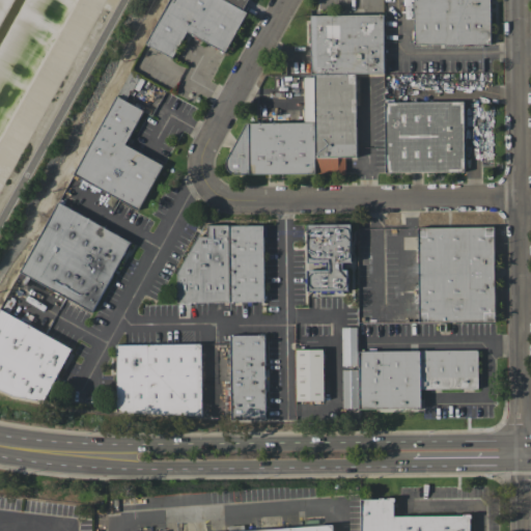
[(169,0),(146,43),(173,57),(188,31),(225,52),(248,12),(243,9),(248,0),(169,0)]
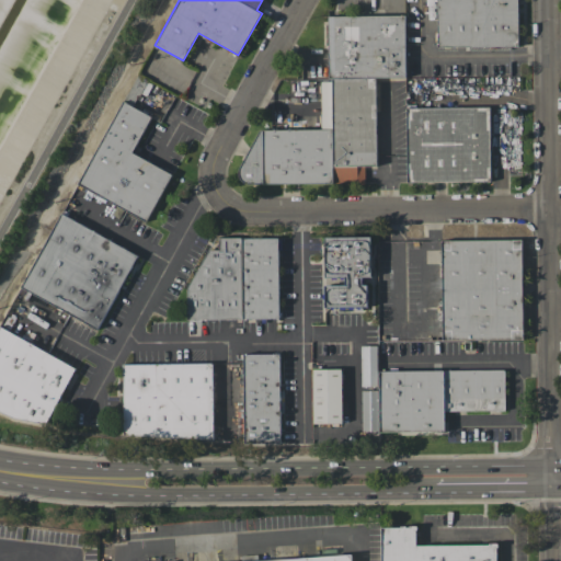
[(437,0),(517,0),(518,46),(438,47),(437,0)]
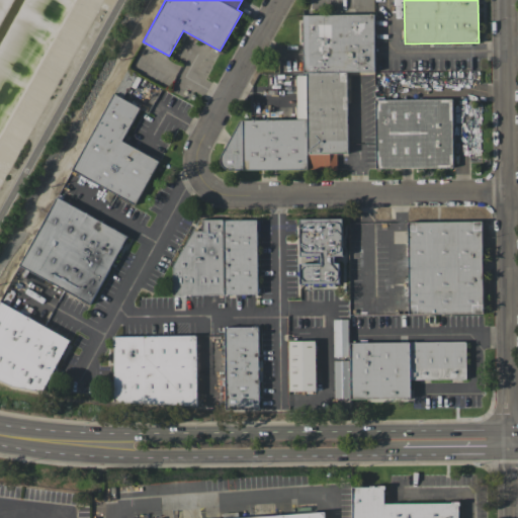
[(304,14),(374,13),(374,71),(305,72),(304,14)]
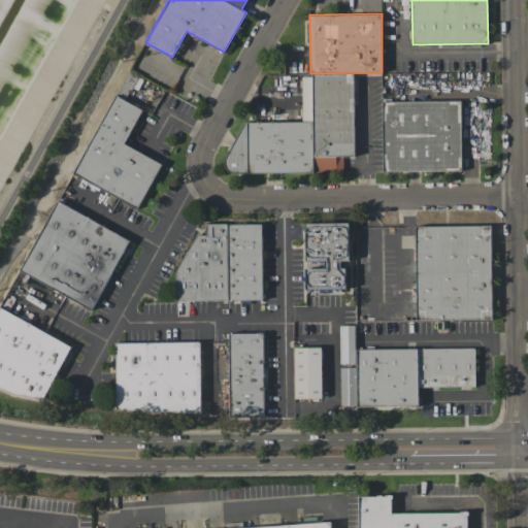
[(245,123),(303,122),(303,77),(312,76),(312,74),(354,73),(355,156),(343,156),(343,172),(237,173),(234,173),(233,172),(231,171),(229,170),(228,169),(227,168),(226,167),(226,166),(225,164),(225,162),(226,159),(227,157),(245,123)]
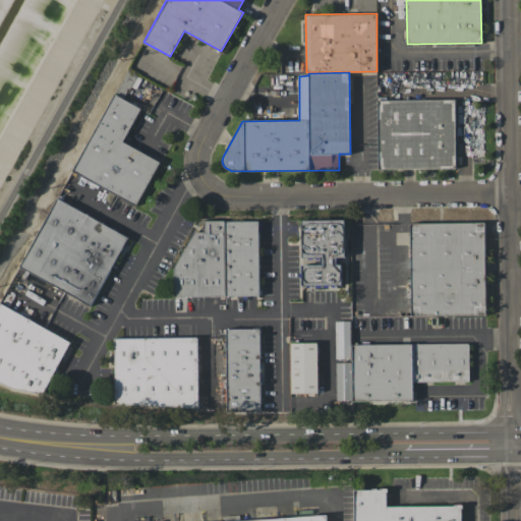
[(72,170),(135,206),(160,162),(123,141),(141,109),(115,94),(72,170)]
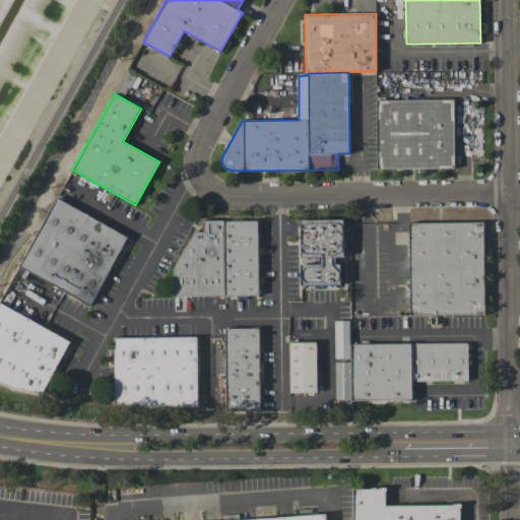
[(378,100),(454,100),(455,168),(378,168),(378,100)]
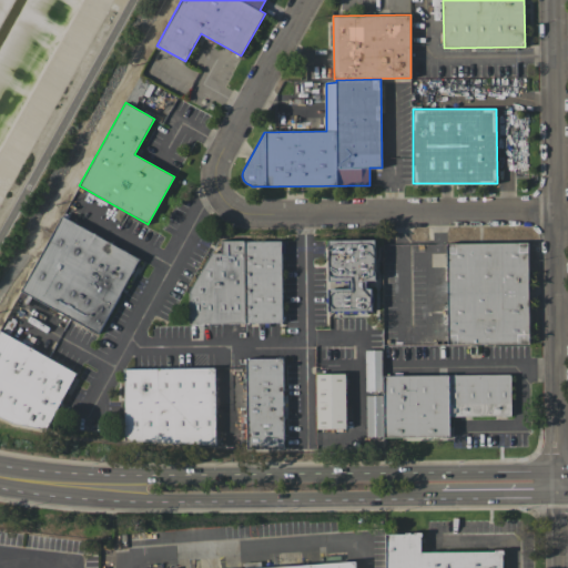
[(63,219),(141,262),(100,336),(22,293),(63,219)]
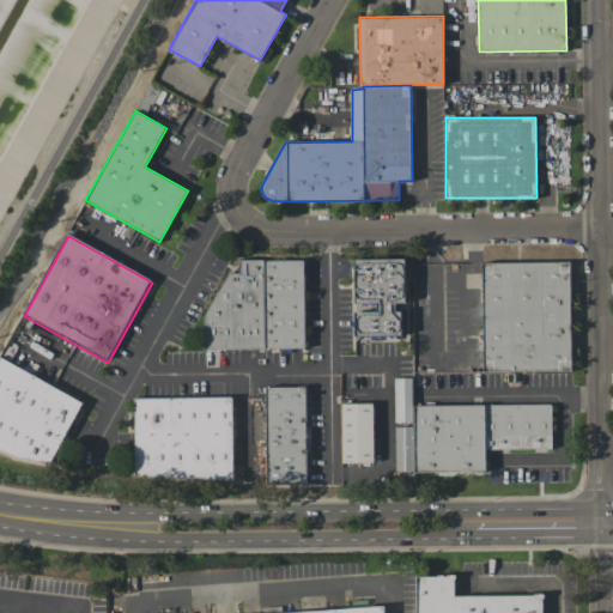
[(406,259),(406,302),(396,302),(396,311),(401,311),(402,335),(356,335),(356,311),(378,311),(378,303),(356,303),(356,259),(406,259)]
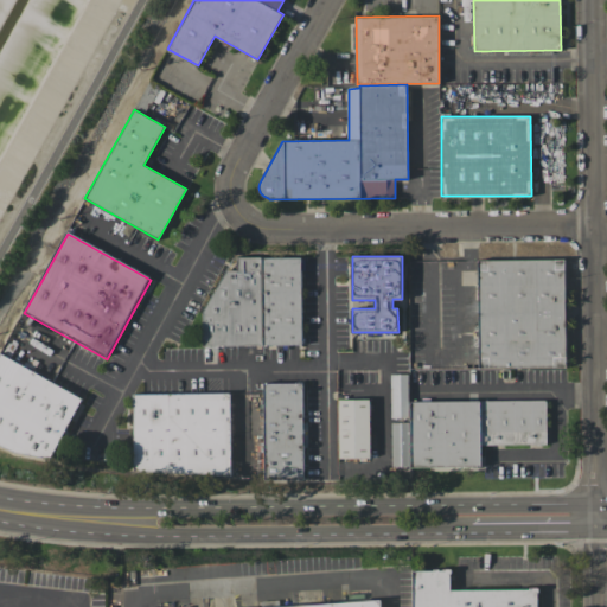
[(478,260),(566,259),(566,366),(479,368),(478,260)]
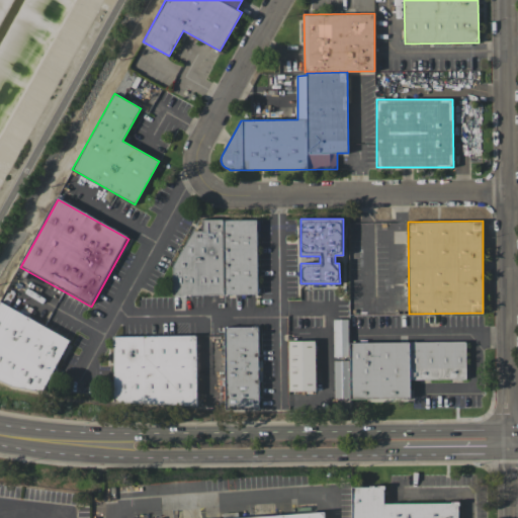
[(174,270),(195,234),(204,234),(203,223),(224,222),(225,297),(174,297),(174,270)]
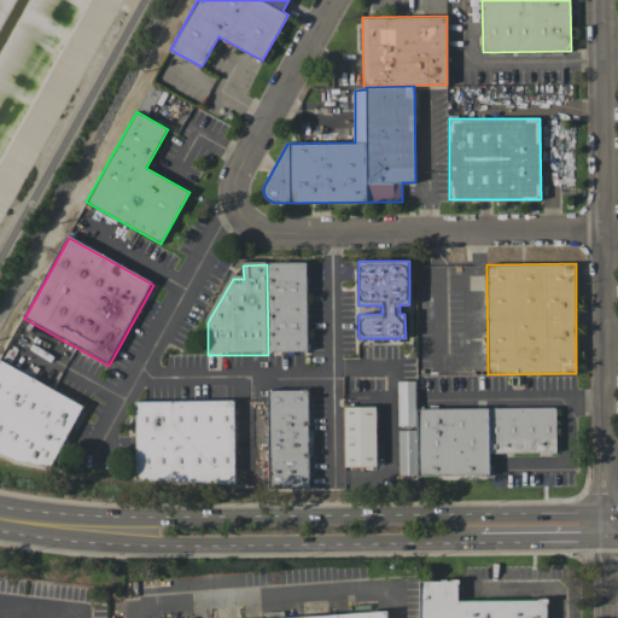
[(267,264),(308,264),(309,354),(268,355),(267,264)]
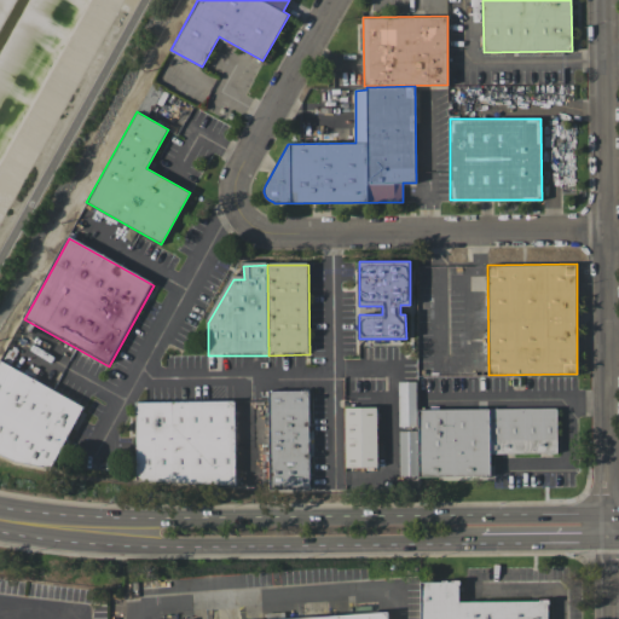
[(51,472),(15,466),(0,457),(0,363),(85,410),(51,472)]
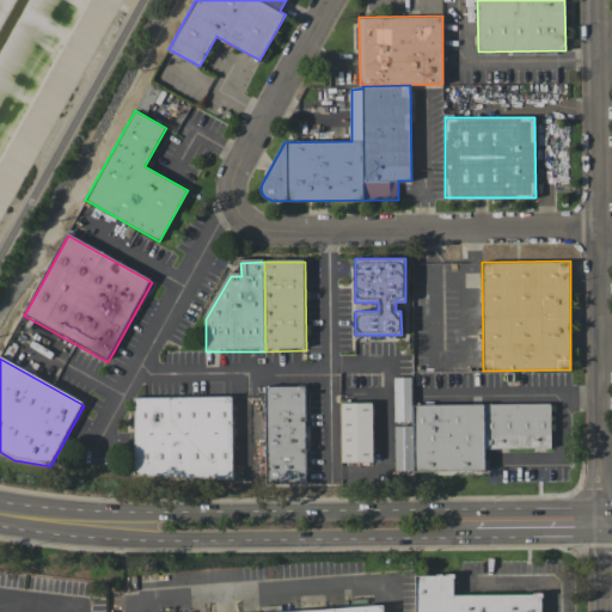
[(307,484),(268,483),(267,390),(307,390),(307,484)]
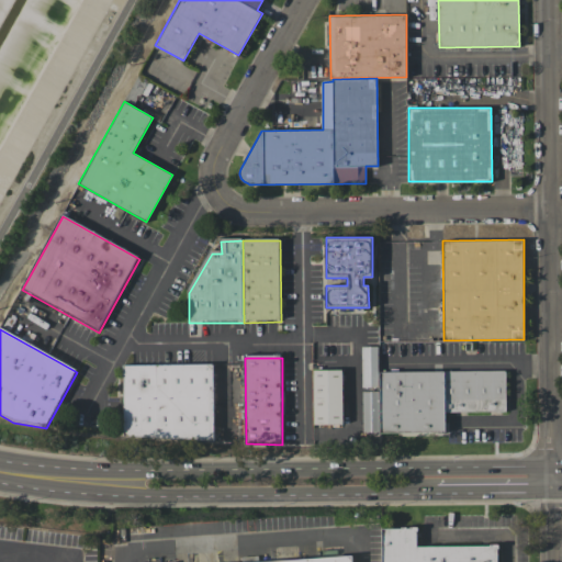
[(125,438),(124,368),(214,367),(215,442),(125,438)]
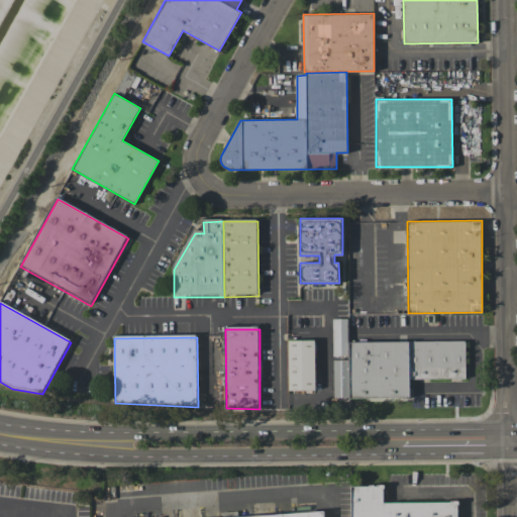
[(350,341),(464,341),(466,378),(410,379),(410,397),(350,398),(350,341)]
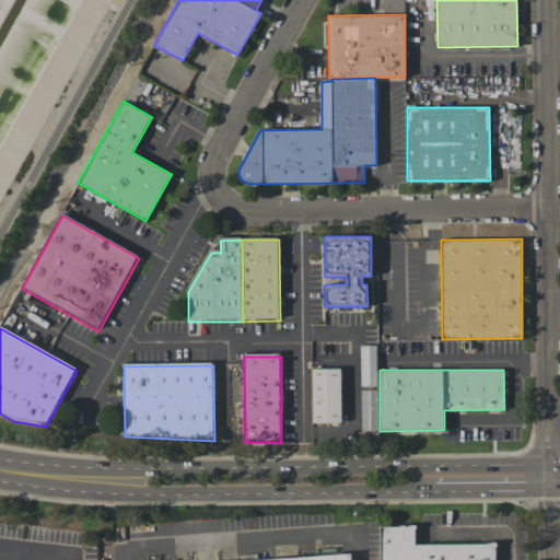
[(314,372),(342,371),(342,426),(315,426),(314,372)]
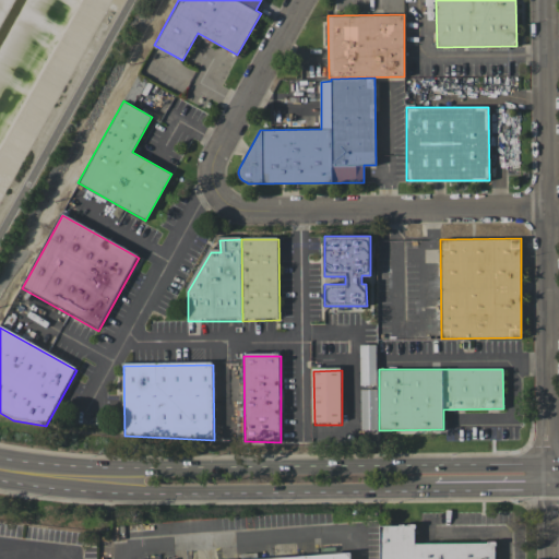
[(494,558),(378,558),(378,524),(414,524),(414,543),(494,542),(494,558)]
